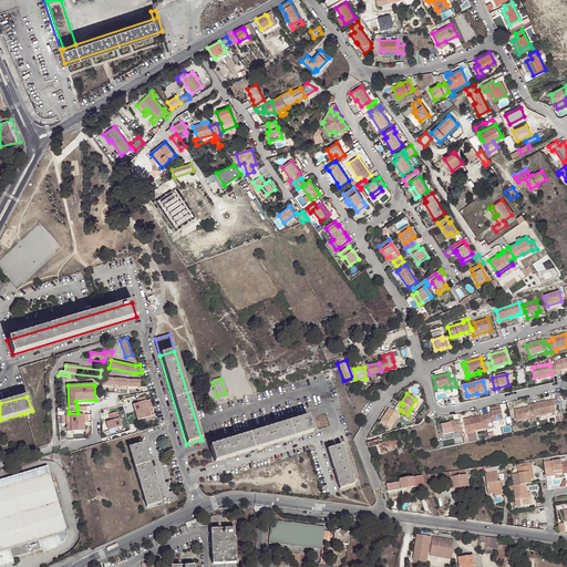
[(144,398),(136,401),(137,405),(133,406),(136,422),(142,421),(143,425),(152,422),(144,398)]
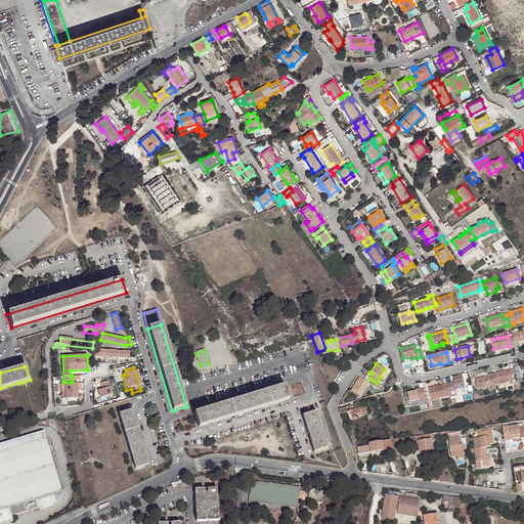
[(514,369),(491,374),(494,386),(498,385),(513,382),(512,375),(515,374),(514,369)]
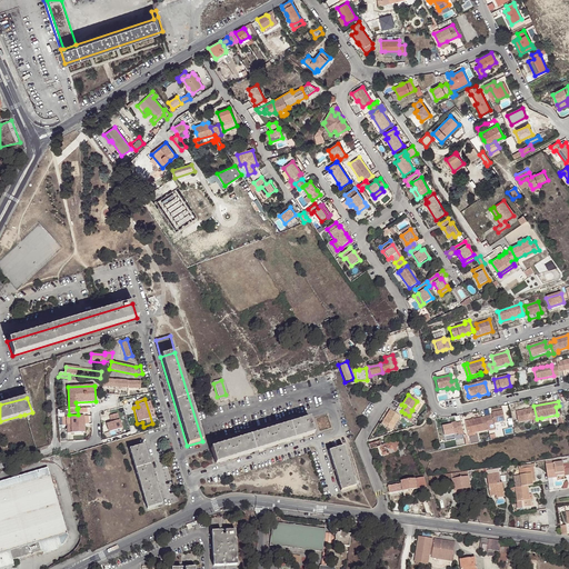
[(530,409),(516,412),(518,423),(521,422),(532,420),(532,423),(538,422),(537,419),(533,406),(530,407),(530,409)]
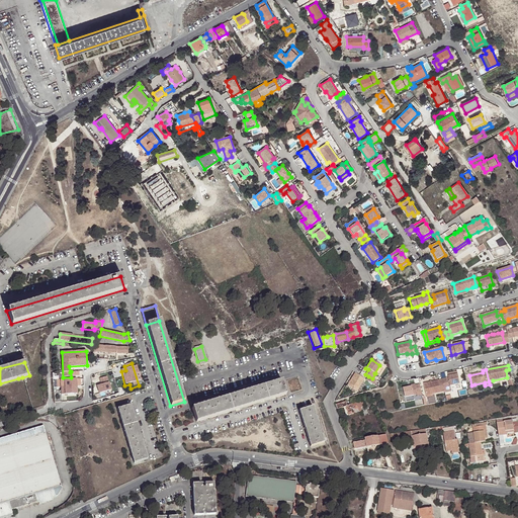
[(354,373),(346,385),(355,391),(356,391),(363,379),(354,373)]
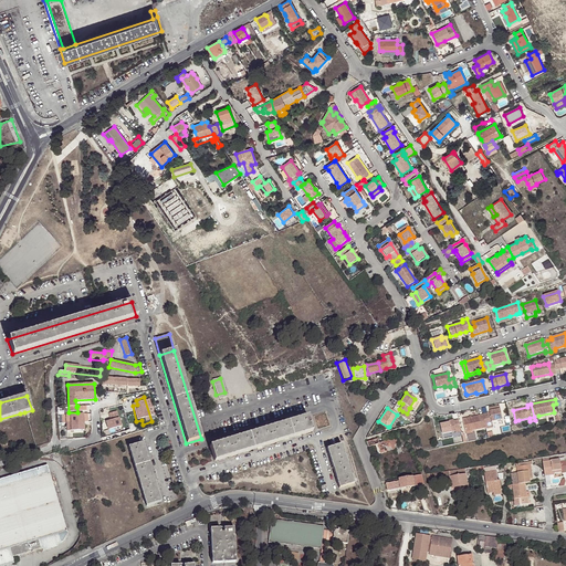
[(490,413),(482,415),(483,415),(484,420),(485,426),(492,425),(491,422),(502,420),(500,409),(489,411),(490,413)]
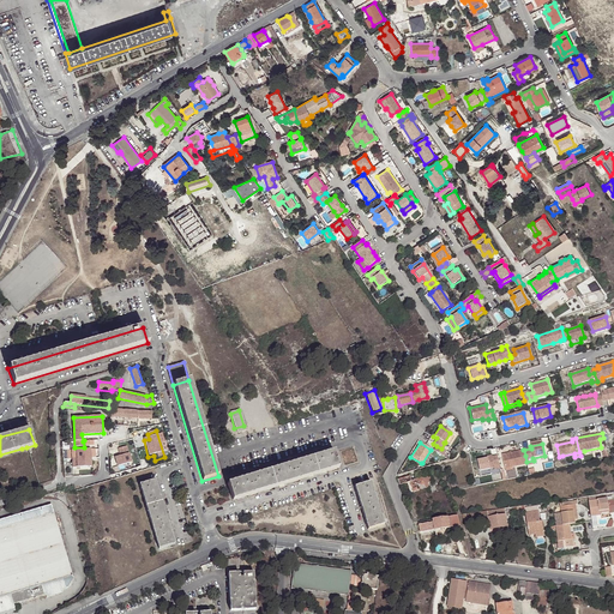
[(127,446),(119,449),(120,457),(115,458),(118,467),(132,463),(127,446)]
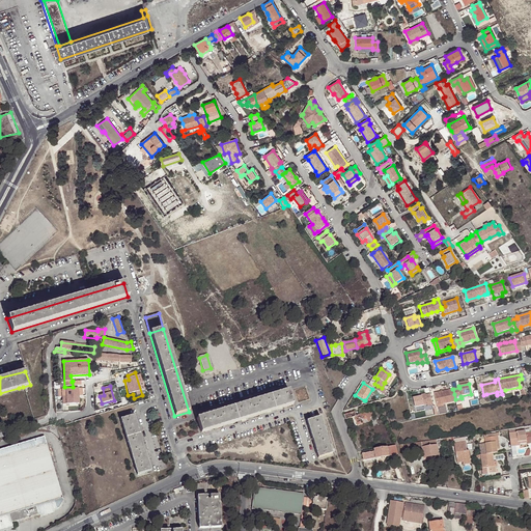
[(378,386),(374,390),(382,394),(385,390),(382,388),(378,386)]
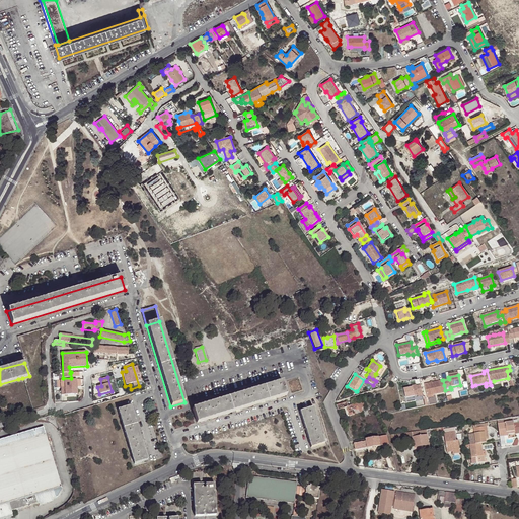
[(77,379),(64,380),(64,395),(77,394),(77,379)]
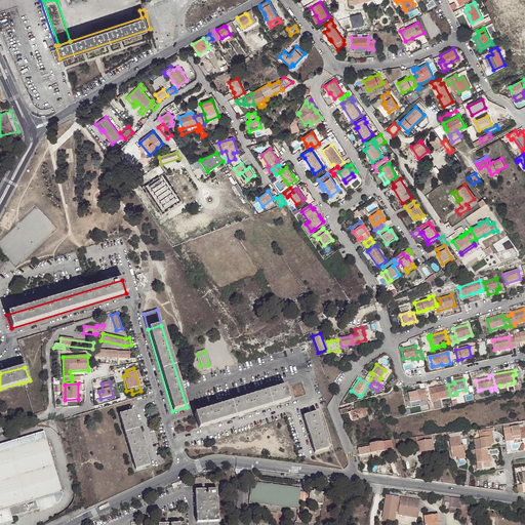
[(448,385),(429,389),(432,401),(438,400),(450,397),(450,395),(449,390),(448,385)]
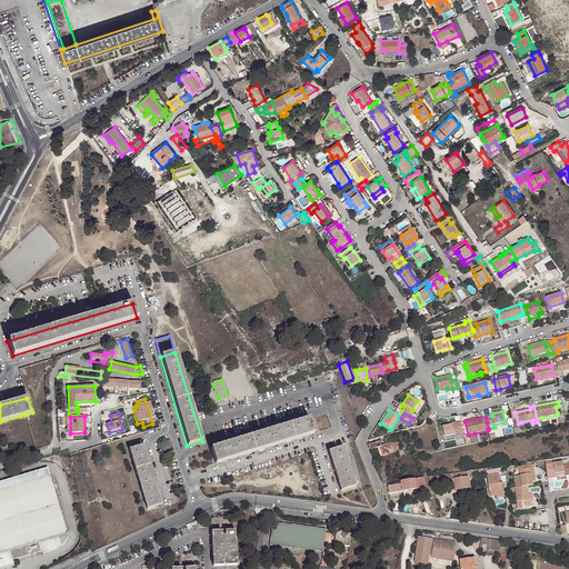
[(211,449),(216,465),(315,433),(309,419),(211,449)]
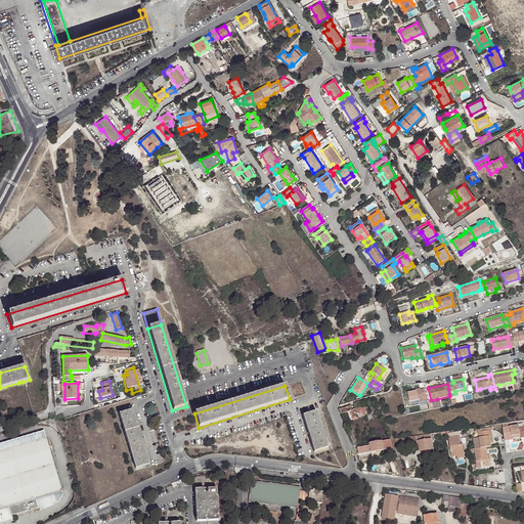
[(420,390),(412,392),(407,393),(409,402),(422,399),(422,398),(426,397),(425,389),(420,390)]
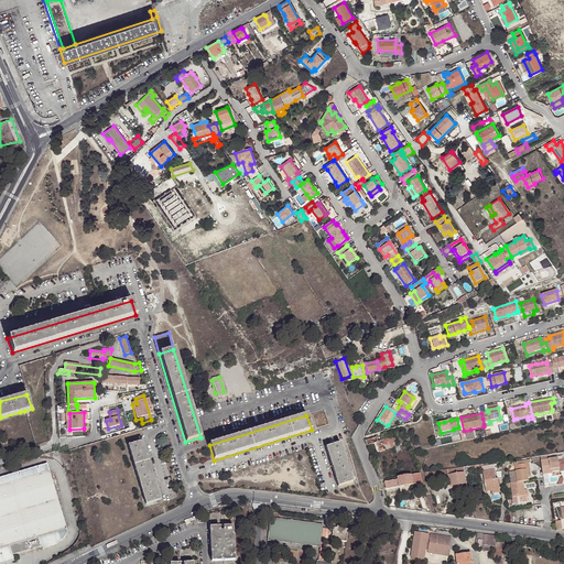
[(378,443),(378,444),(379,449),(378,451),(379,452),(390,448),(388,440),(384,441),(378,443)]
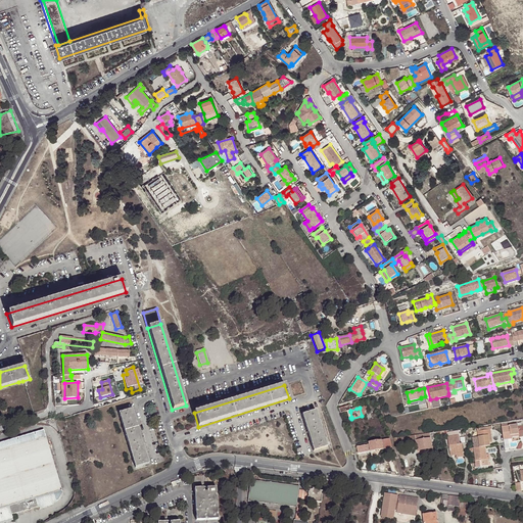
[(134,468),(148,464),(131,410),(117,414),(134,468)]
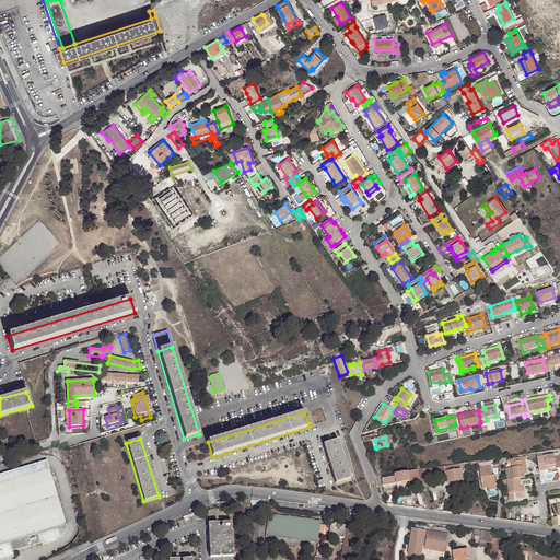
[(350,479),(338,440),(324,445),(335,483),(350,479)]
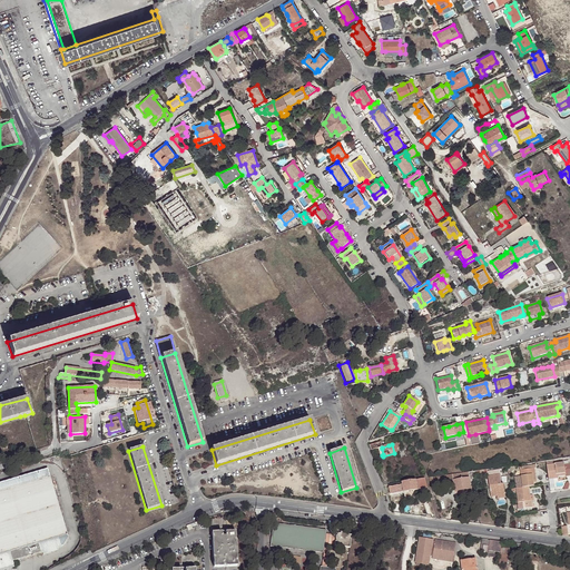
[(383,462),(376,464),(384,485),(390,484),(383,462)]
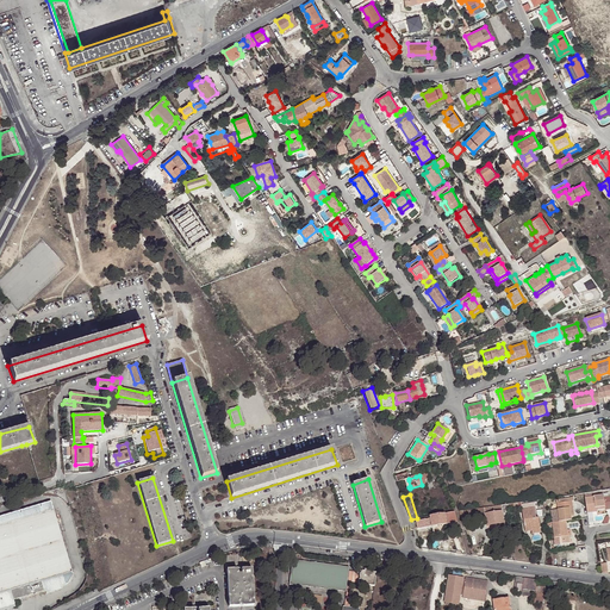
[(604,496),(584,499),(586,510),(597,509),(598,510),(607,509),(604,499),(604,496)]
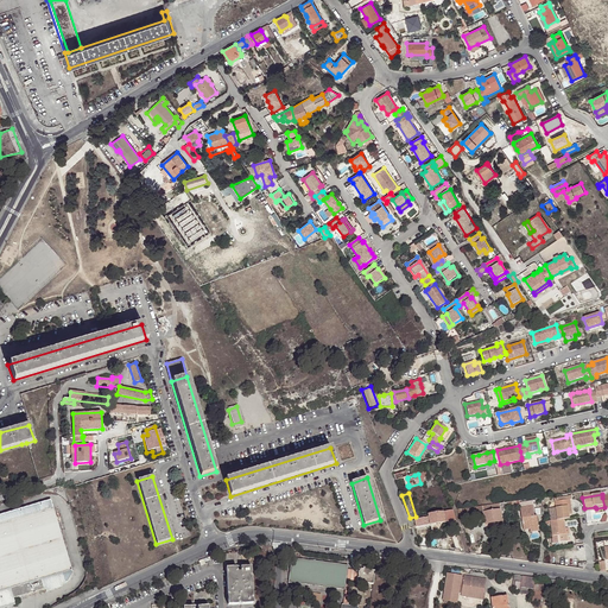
[(553,499),(557,520),(563,520),(569,519),(569,514),(568,511),(571,511),(570,500),(571,499),(571,496),(553,499)]
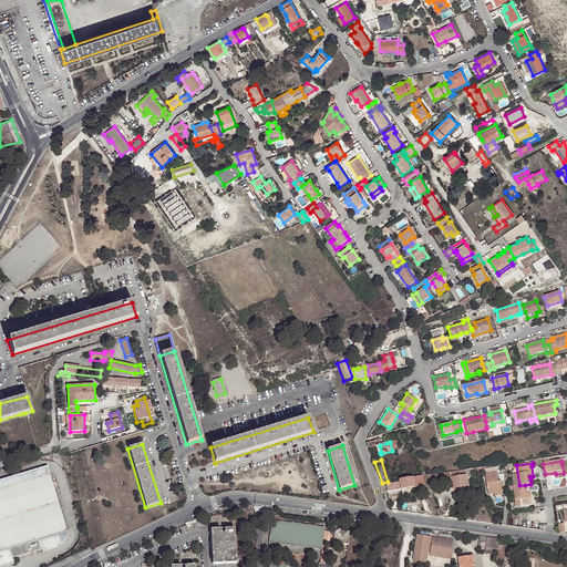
[(47,466),(0,481),(0,566),(13,564),(11,560),(21,557),(21,556),(24,555),(26,556),(40,550),(42,547),(47,549),(49,545),(52,547),(59,545),(63,544),(68,536),(47,466)]
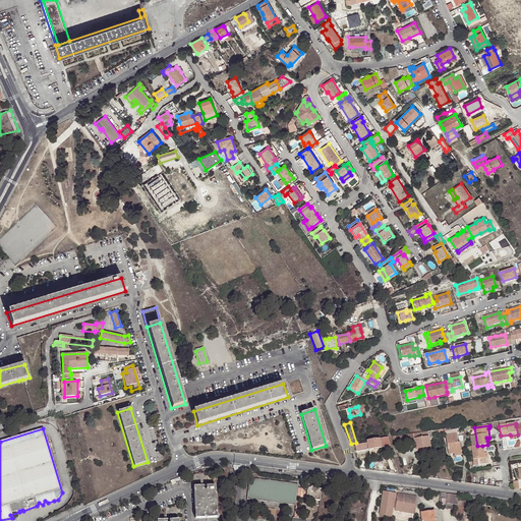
[(448,449),(449,453),(454,453),(461,452),(460,442),(458,443),(457,433),(446,436),(448,449)]
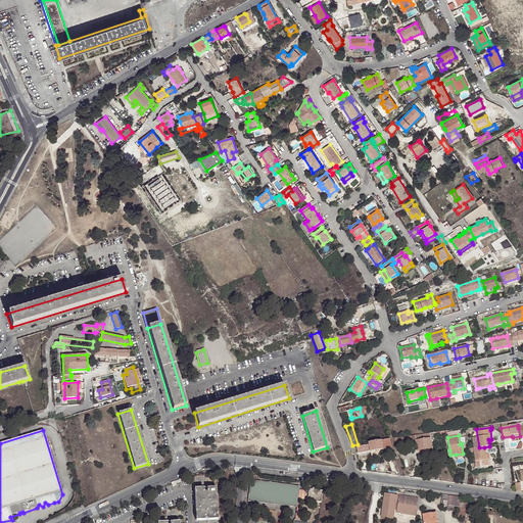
[(429,438),(415,440),(415,441),(417,450),(425,448),(431,447),(429,438)]
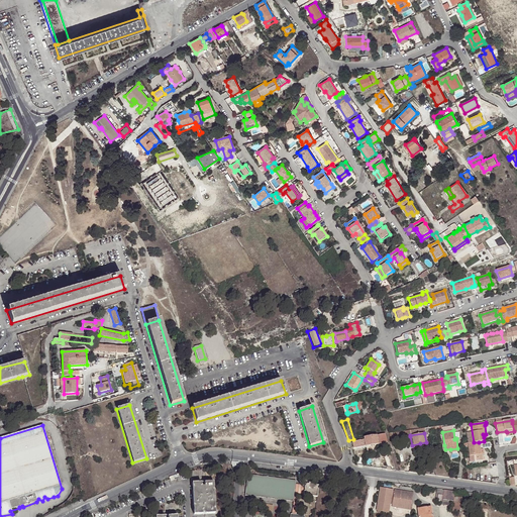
[(378,440),(377,436),(365,437),(367,446),(378,444),(378,440)]
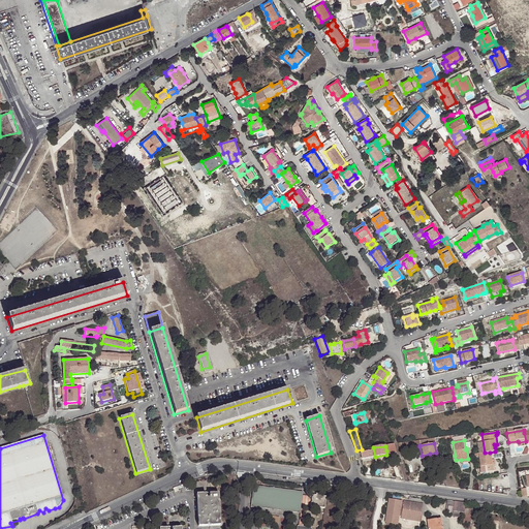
[(485,453),(478,454),(481,472),(494,471),(493,465),(492,465),(491,460),(490,453),(485,453)]
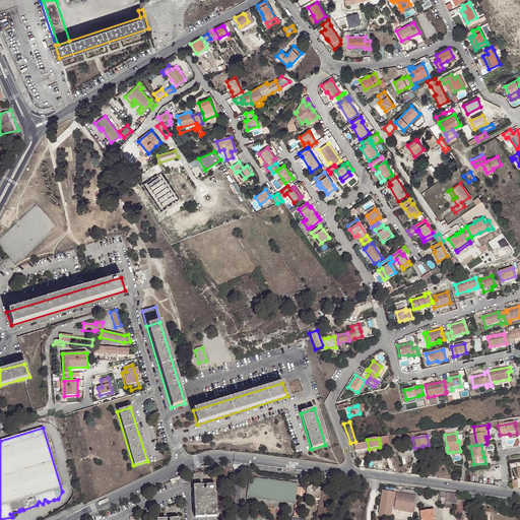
[(297,483),(249,477),(246,498),(295,504),(296,497),(297,490),(297,483)]
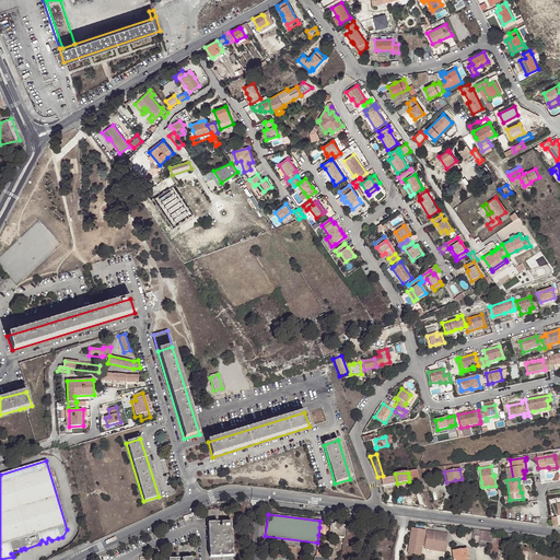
[(219,527),(219,523),(209,524),(211,558),(234,557),(232,522),(222,523),(223,527),(219,527)]
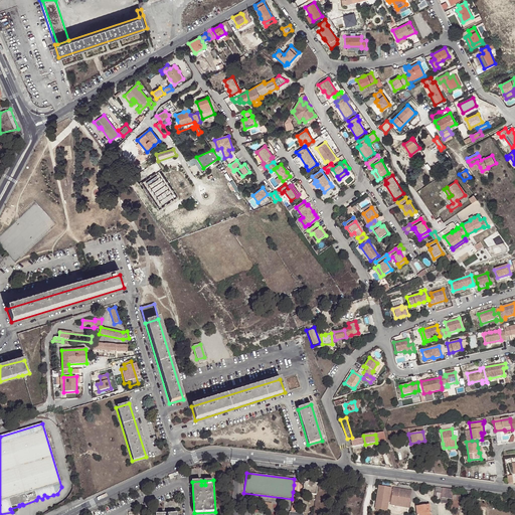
[(316,495),(318,484),(311,483),(311,481),(308,480),(307,483),(307,487),(303,486),(302,493),(316,495)]
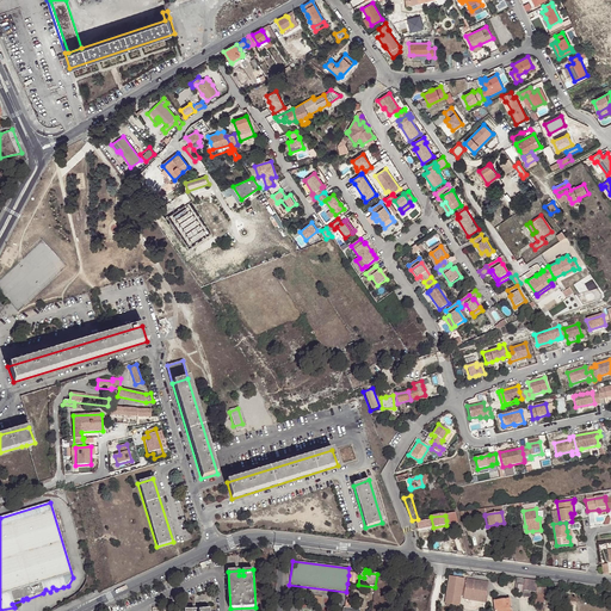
[(359,576),(349,575),(347,584),(352,585),(358,585),(359,576)]
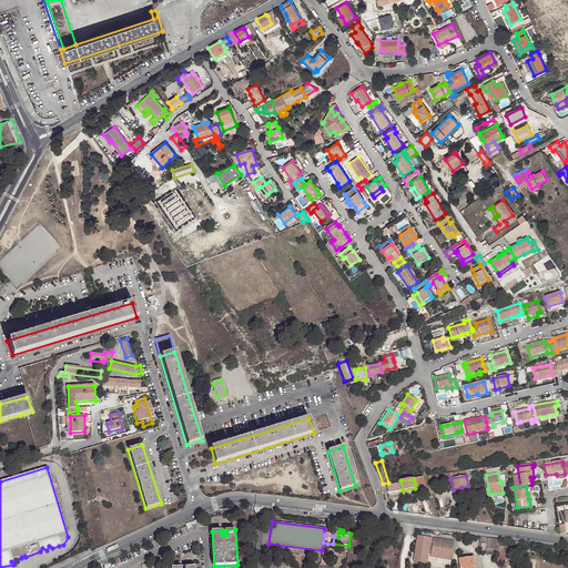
[(427,564),(428,555),(432,539),(432,538),(419,536),(415,561),(427,564)]
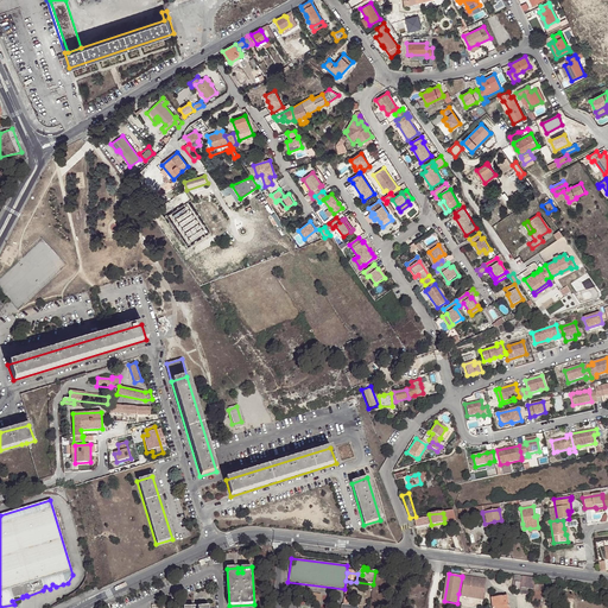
[(462,597),(480,600),(483,601),(487,580),(476,577),(466,576),(466,577),(462,594),(462,597)]
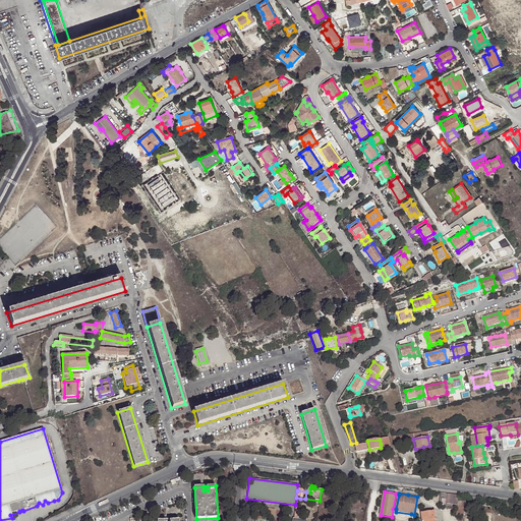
[(458,496),(448,494),(448,499),(447,503),(457,505),(458,496)]
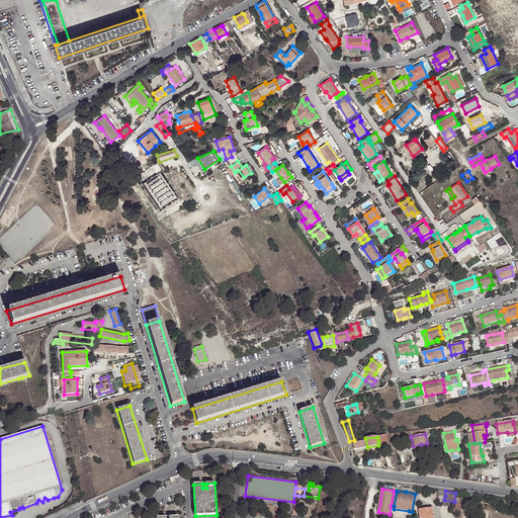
[(420,517),(433,517),(432,508),(419,509),(420,517)]
